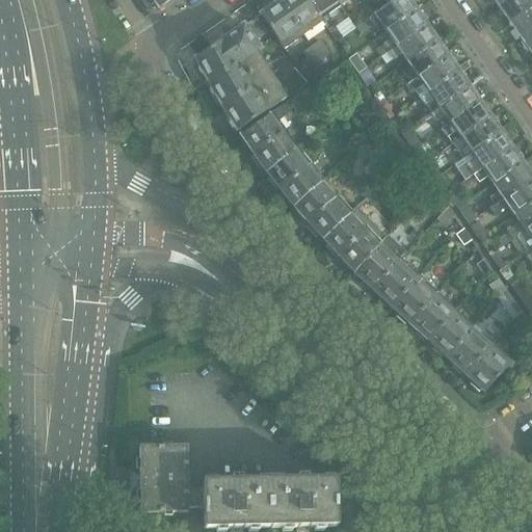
[(151,0),(159,10),(173,0),(151,0)]
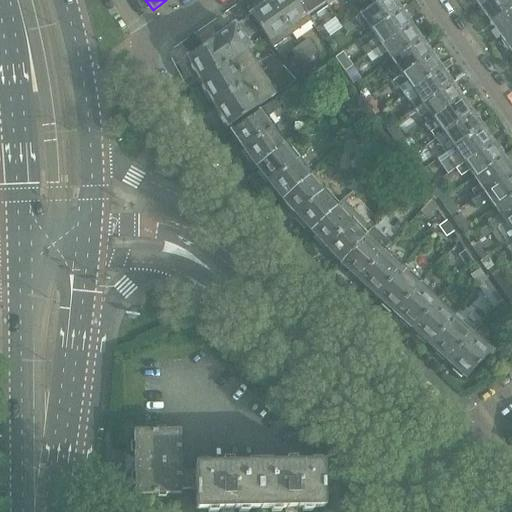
[(272,0),(269,2),(291,34),(309,22),(308,20),(294,0),(272,0)]
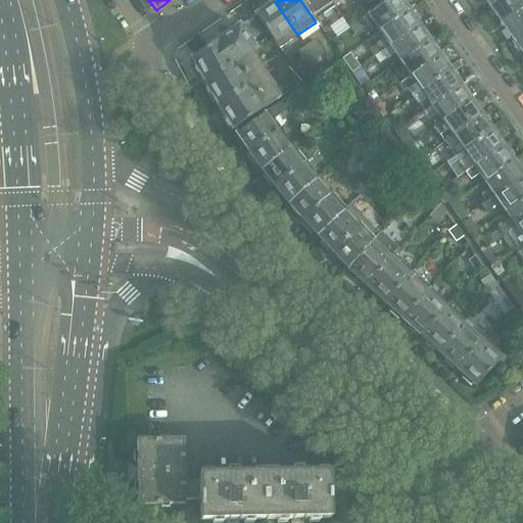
[(300,0),(315,20),(333,7),(328,0),(300,0)]
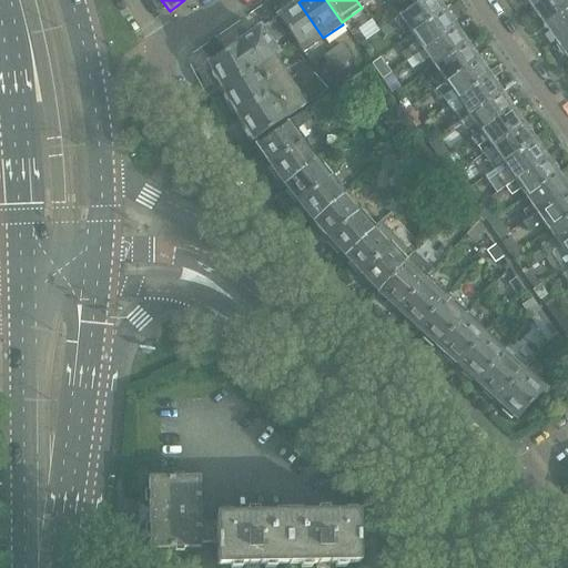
[(398,19),(391,23),(396,32),(406,26),(412,34),(444,12),(443,11),(443,8),(439,2),(436,2),(434,0),(425,0),(415,7),(398,19)]
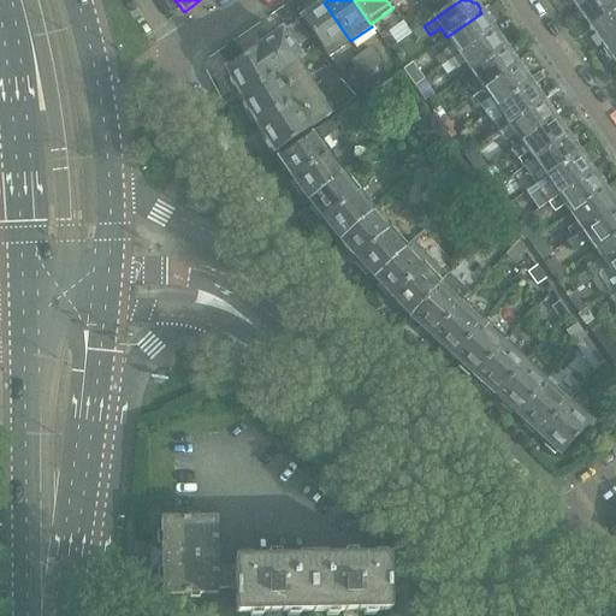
[(615,0),(587,0),(575,10),(584,22),(585,21),(591,28),(615,9),(615,0)]
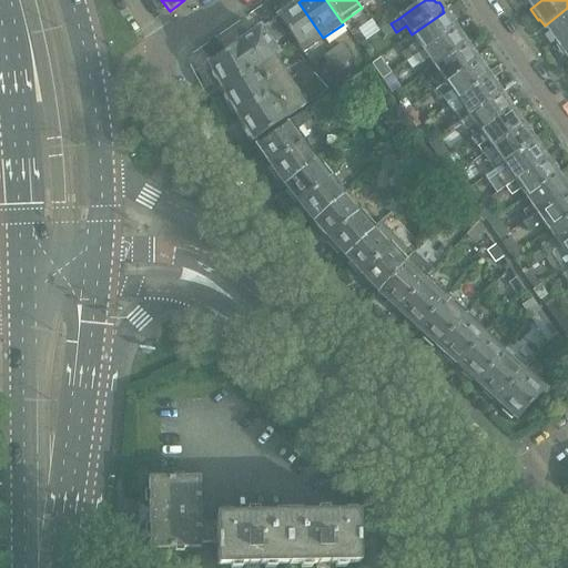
[(290,6),(276,14),(279,17),(277,17),(302,53),(323,38),(298,2),(291,8),(290,6)]
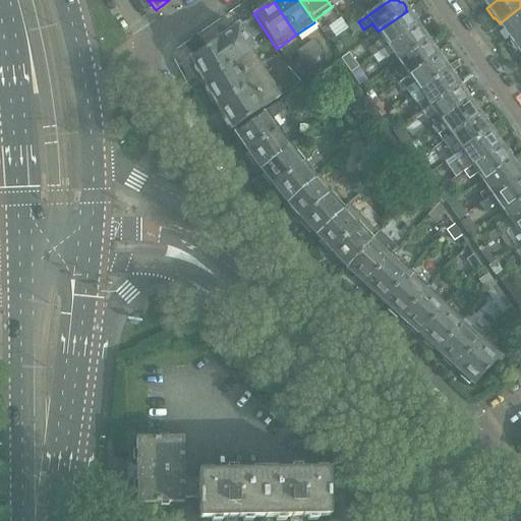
[(358,7),(352,12),(358,21),(365,17),(358,7)]
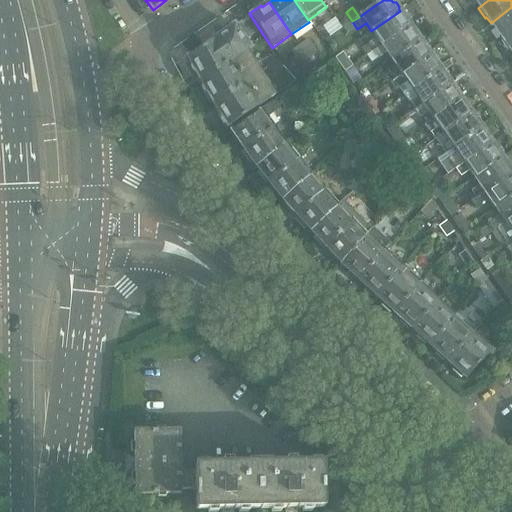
[(511,7),(491,23),(495,29),(494,30),(501,40),(511,32),(511,7)]
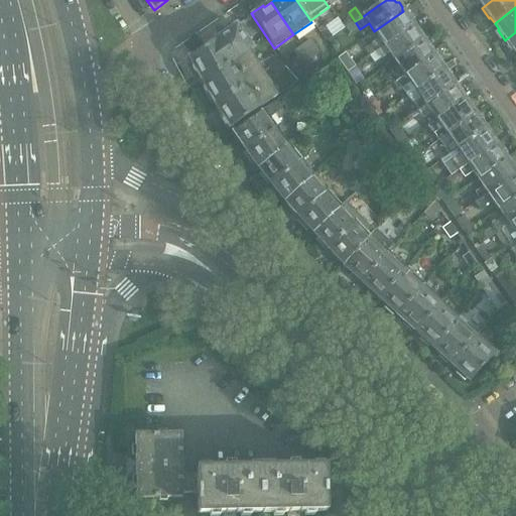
[(374,31),(380,38),(371,44),(376,51),(413,26),(409,21),(410,18),(406,13),(403,12),(403,11),(374,31)]
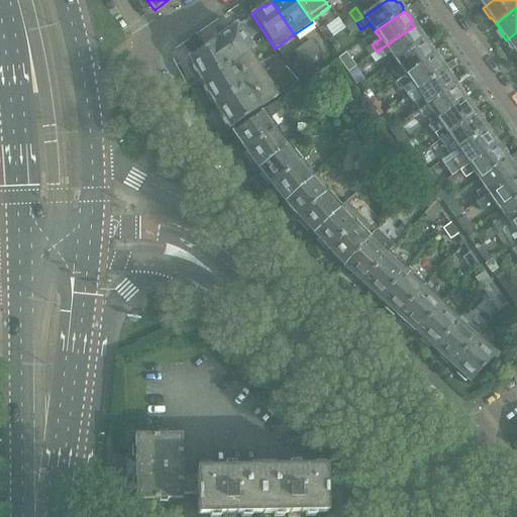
[(324,25),(318,30),(327,42),(333,37),(324,25)]
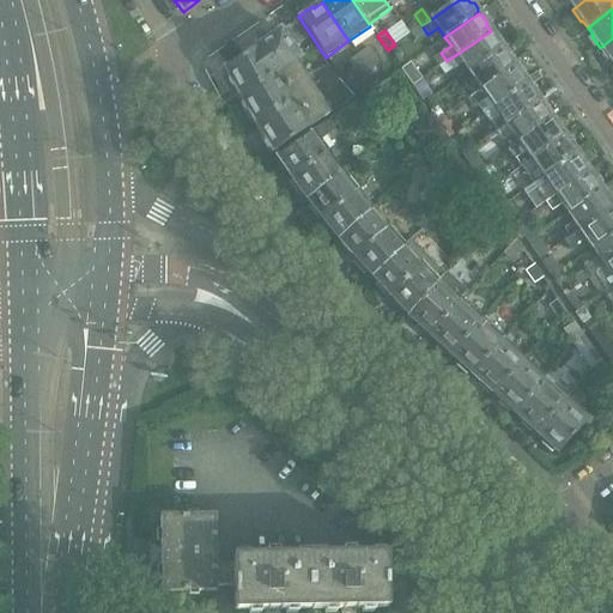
[(502,47),(503,44),(498,38),(496,37),(491,31),(447,61),(453,70),(463,62),(469,72),(503,49),(502,47)]
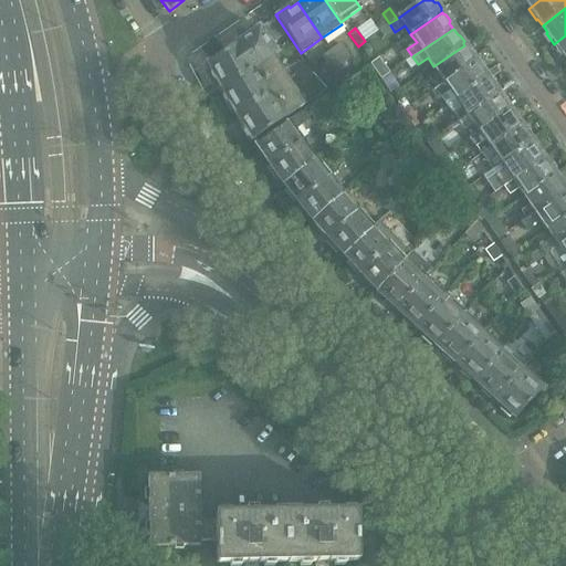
[(209,69),(211,71),(210,72),(216,83),(217,82),(221,91),(266,61),(275,54),(258,30),(240,42),(239,40),(226,50),(227,52),(221,55),(220,54),(212,59),(213,61),(211,63),(209,69)]
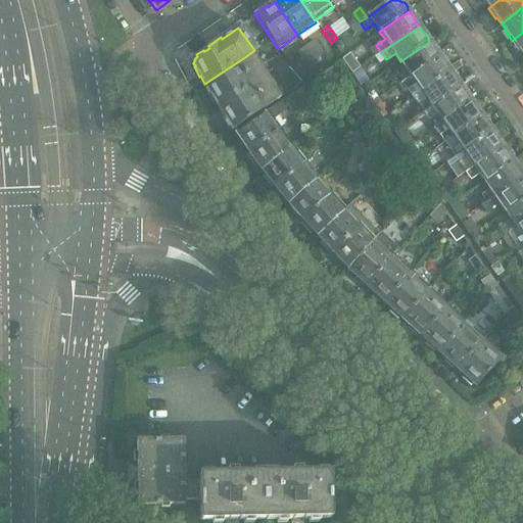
[(522,33),(512,41),(519,52),(520,50),(522,54),(522,33)]
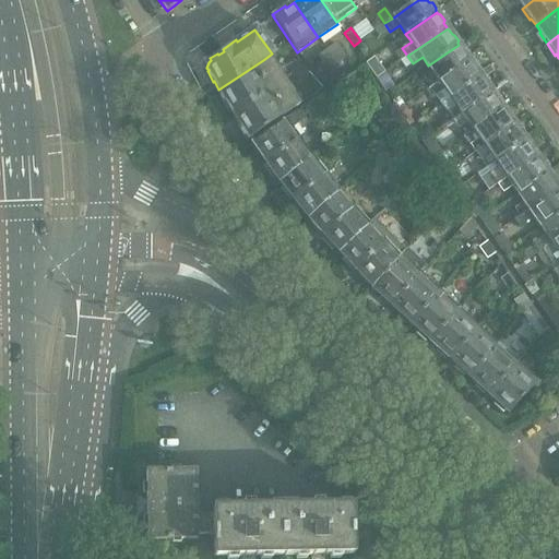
[(336,44),(326,50),(337,66),(346,58),(336,44)]
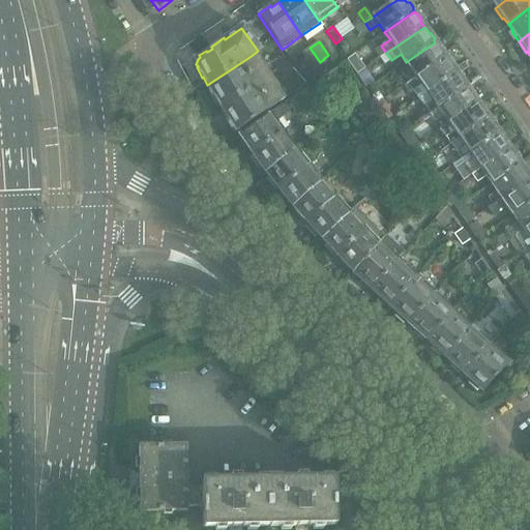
[(435,42),(406,62),(411,70),(403,77),(408,84),(445,57),(442,52),(442,49),(439,43),(436,43),(435,42)]
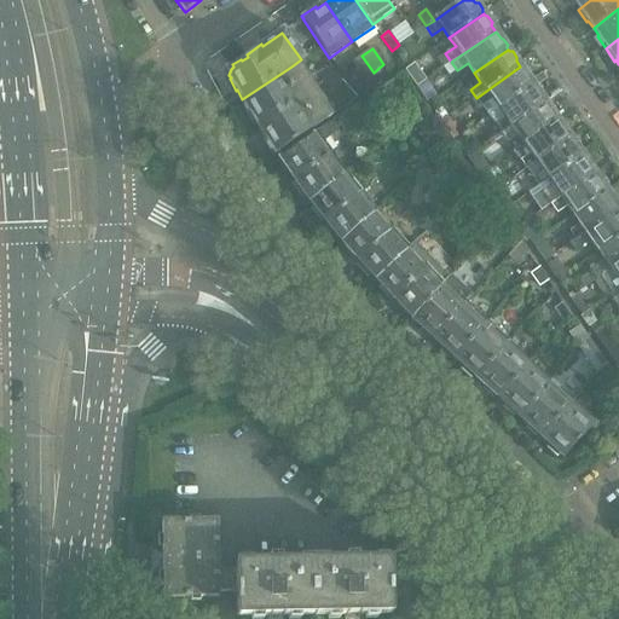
[(362,56),(351,63),(363,80),(374,73),(362,56)]
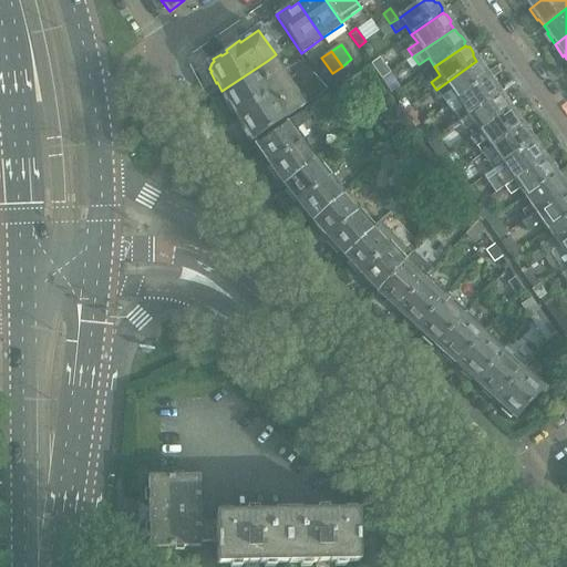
[(223,92),(220,93),(228,107),(230,105),(237,116),(287,82),(280,72),(276,71),(275,72),(267,61),(222,91),(223,92)]
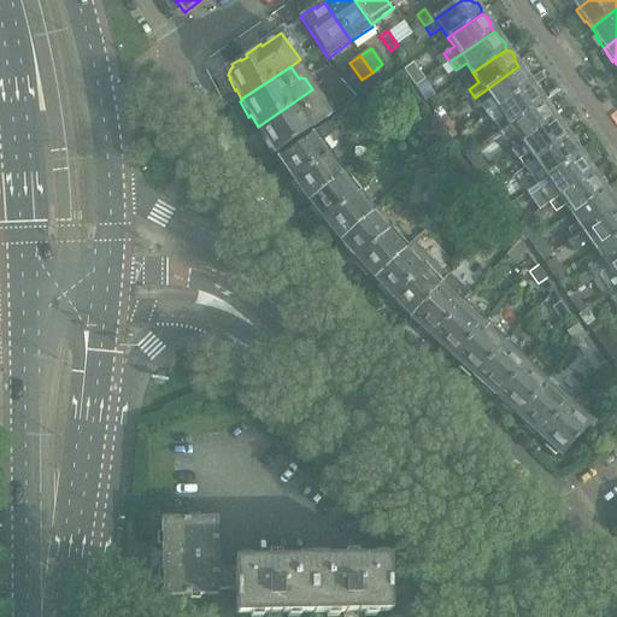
[(329,66),(317,75),(322,82),(334,74),(329,66)]
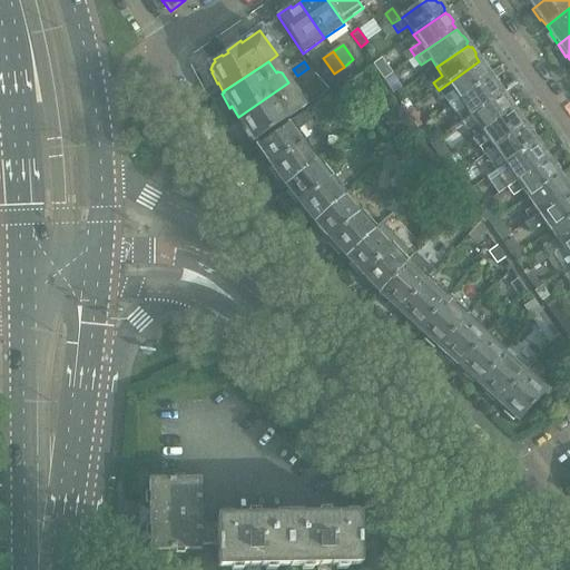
[(490,77),(490,74),(487,68),(483,68),(479,61),(439,90),(444,98),(453,91),(460,100),(491,78),(490,77)]
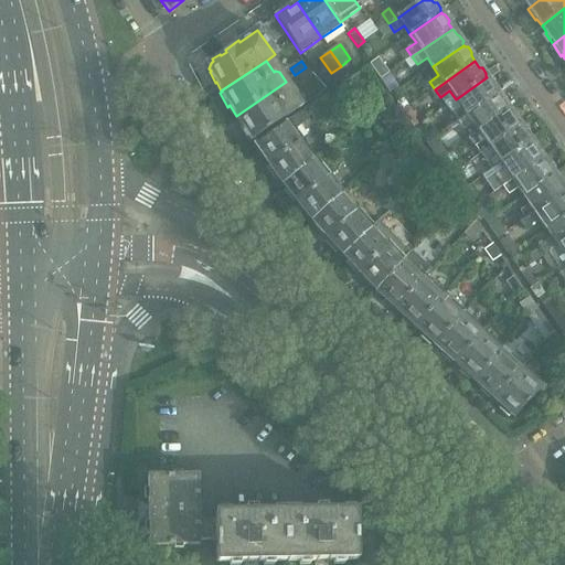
[(383,66),(374,72),(380,80),(388,73),(383,66)]
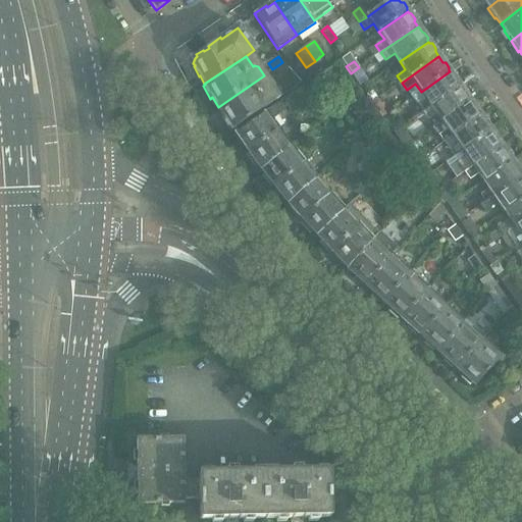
[(282,62),(272,69),(276,75),(288,68),(282,62)]
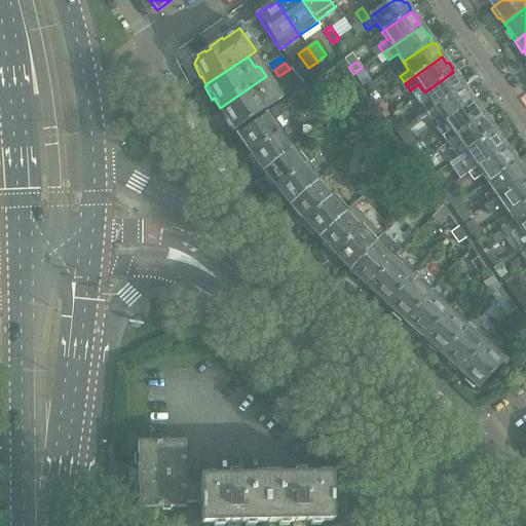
[(453,72),(424,92),(429,101),(420,106),(425,113),(463,87),(459,82),(460,79),(456,74),(454,74),(453,72)]
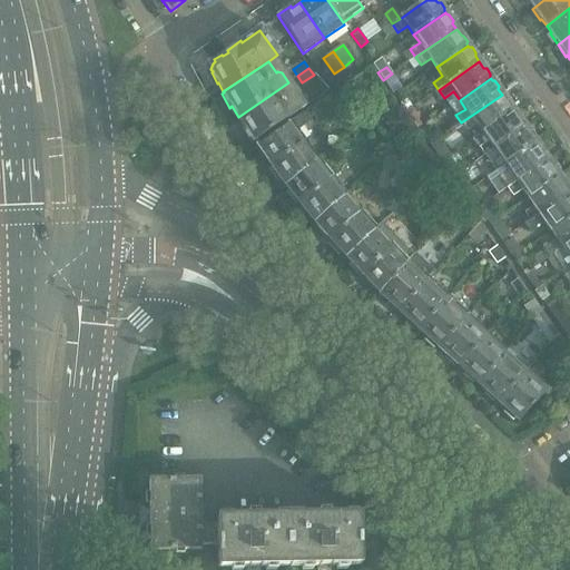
[(288,82),(238,117),(245,128),(243,129),(252,144),(254,143),(302,109),(293,98),(295,97),(296,92),(288,82)]
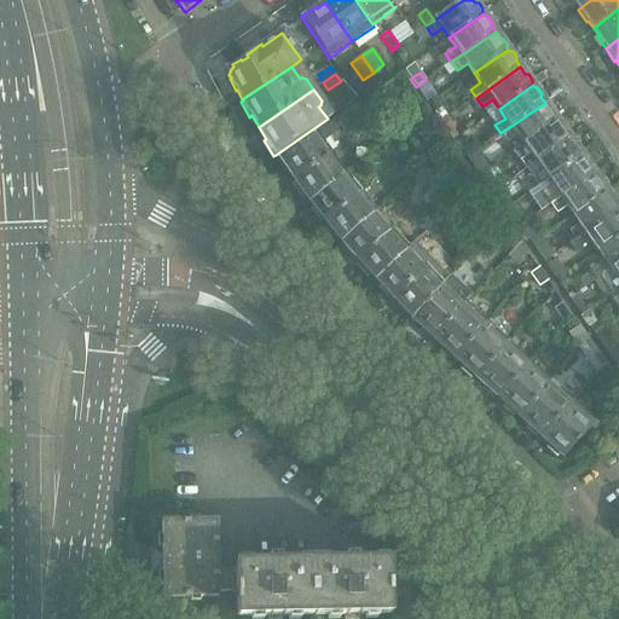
[(545,103),(501,133),(507,143),(518,136),(524,144),(557,121),(556,119),(557,116),(553,110),(550,109),(545,103)]
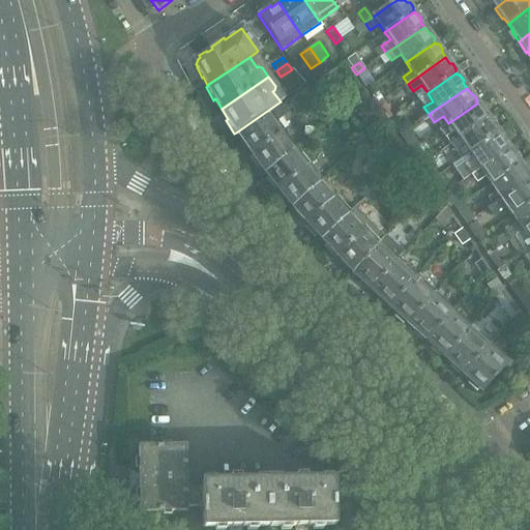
[(383,100),(377,105),(384,115),(390,111),(383,100)]
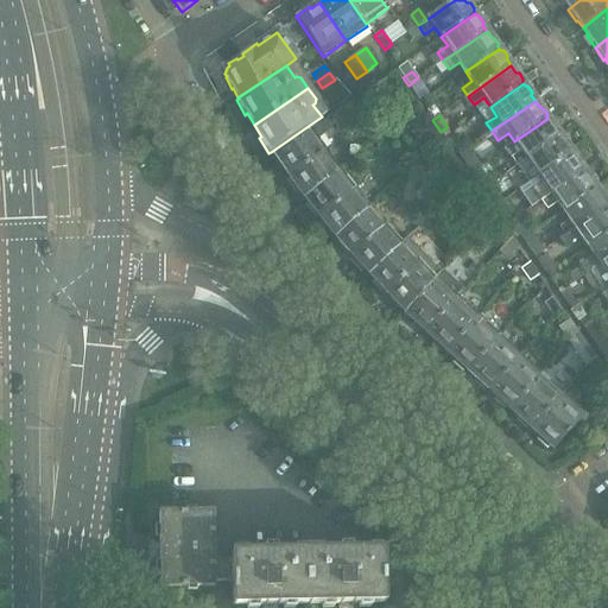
[(559,135),(556,130),(556,126),(552,121),(549,120),(548,119),(514,141),(521,151),(511,158),(517,166),(559,135)]
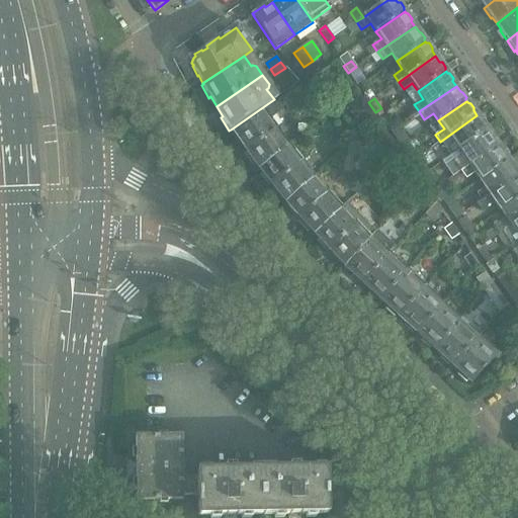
[(265,111),(234,134),(247,152),(244,154),(253,166),(255,164),(259,169),(289,146),(265,111)]
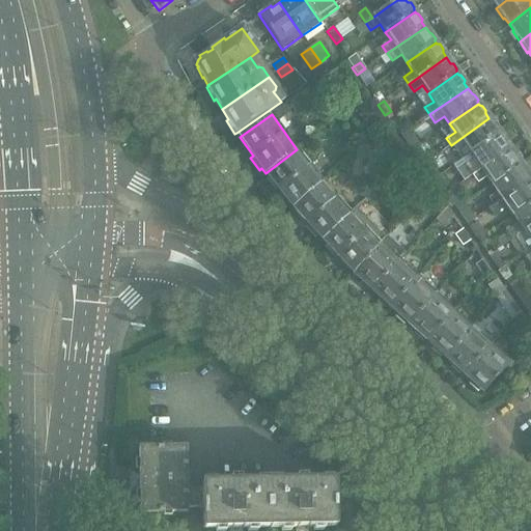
[(488,118),(451,145),(456,152),(465,146),(471,155),(500,134),(499,133),(499,130),(496,124),(493,124),(488,118)]
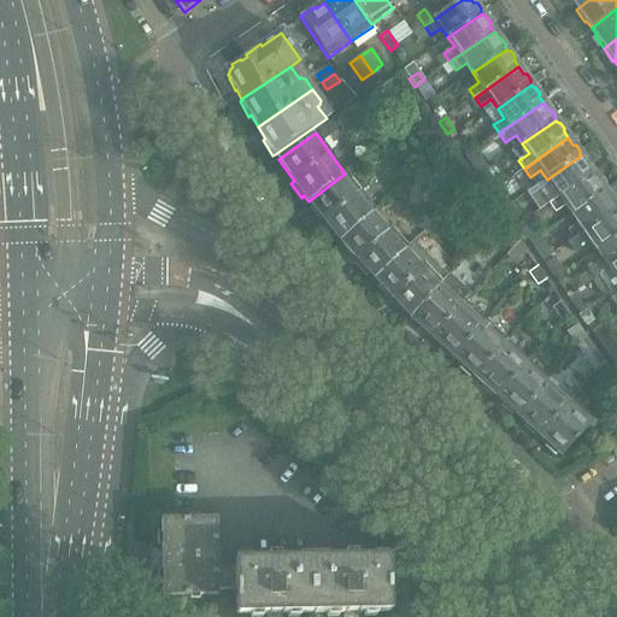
[(475,150),(464,158),(470,164),(480,157),(475,150)]
